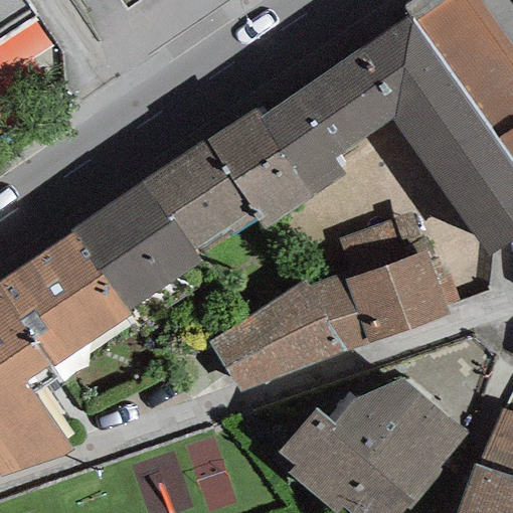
[(0,0),(0,40),(38,16),(26,0),(0,0)]
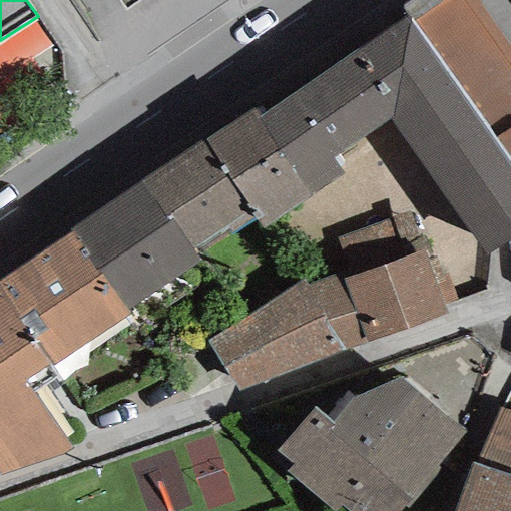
[(121,0),(127,8),(138,0),(121,0)]
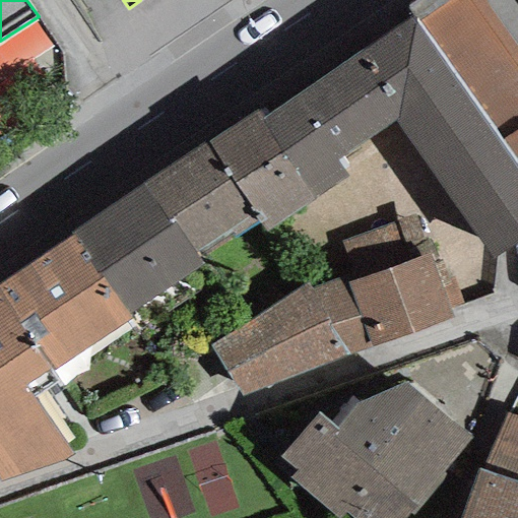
[(517,35),(492,0),(415,0),(404,8),(409,15),(517,164),(517,35)]
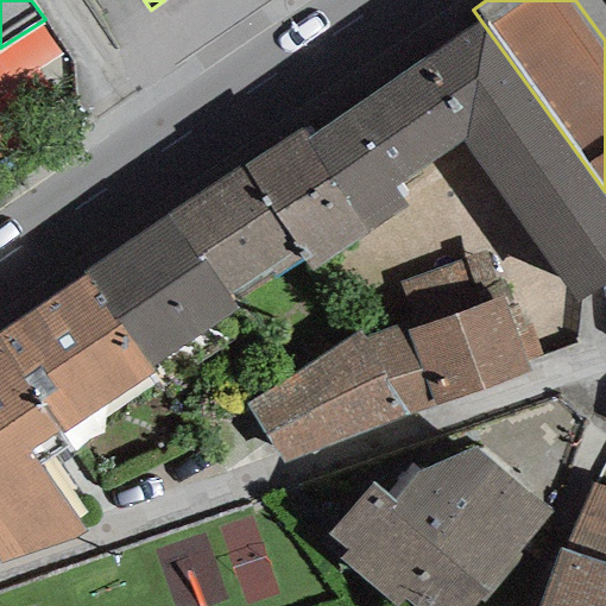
[(605,191),(479,18),(310,139),(372,232),(409,204),(396,185),(461,139),(579,303),(605,283),(605,191)]
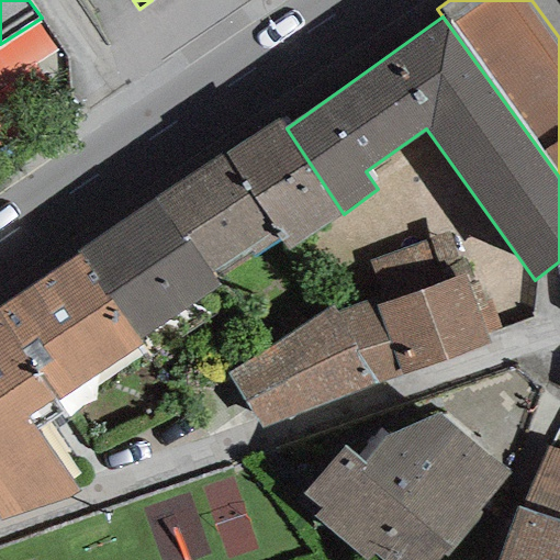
[(287,129),(279,118),(226,152),(283,236),(291,248),(344,214),(287,129)]
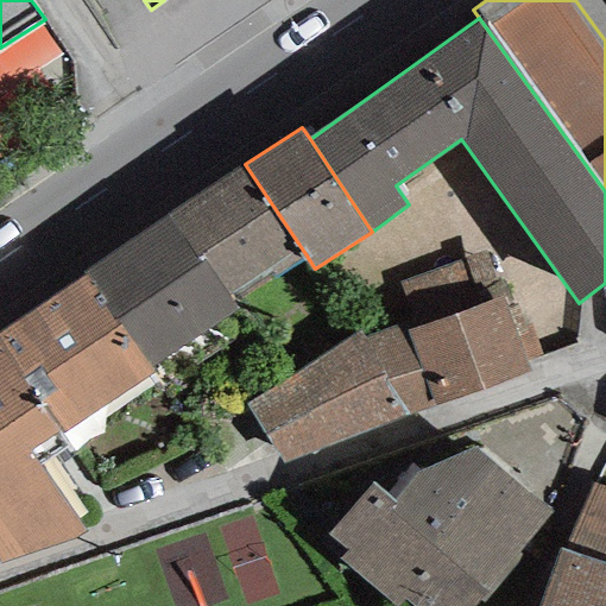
[(245,164),(170,213),(232,304),(307,256),(245,164)]
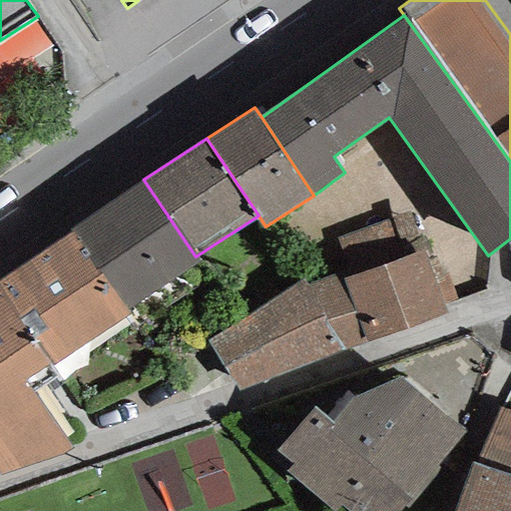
[(143,179),(72,229),(129,312),(200,262),(195,257),(143,179)]
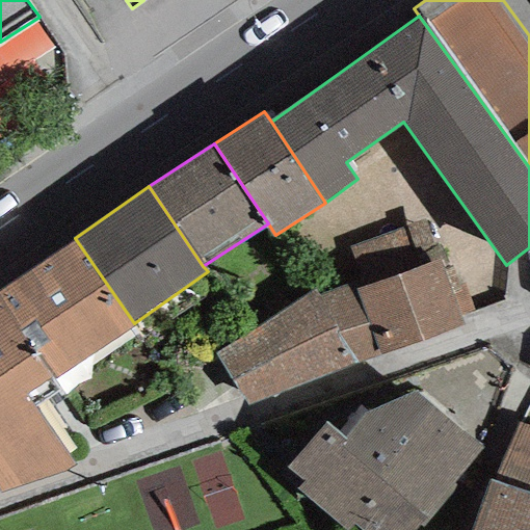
[(426,218),(406,226),(421,265),(441,258),(426,218)]
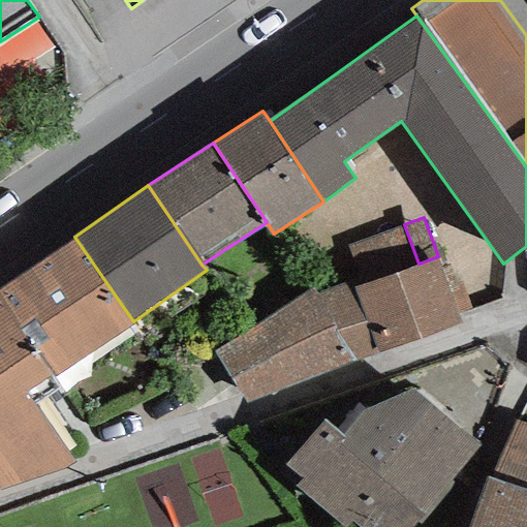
[(348,244),(363,283),(419,264),(404,224),(348,244)]
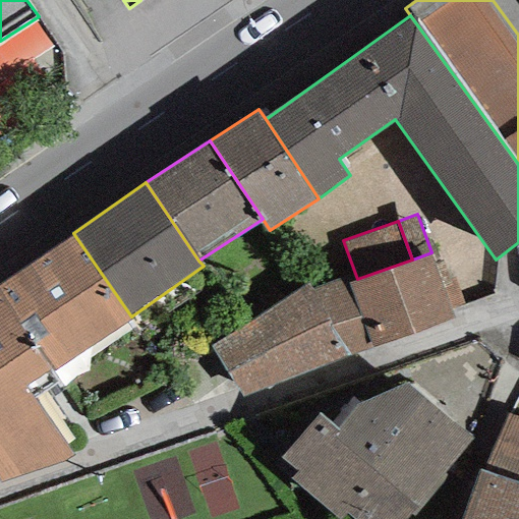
[(131,316),(73,233),(0,283),(0,292),(55,369),(131,316)]
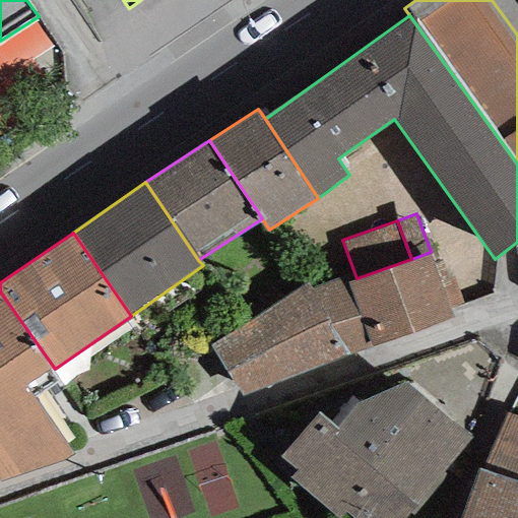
[(357,278),(348,281),(372,346),(454,317),(451,308),(441,279),(431,252),(411,259),(357,278)]
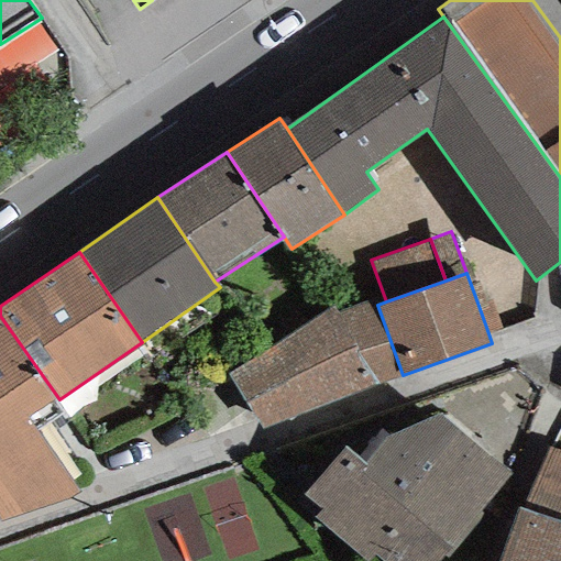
[(334,305),(229,374),(263,431),(403,375),(377,305),(374,295),(338,311),(334,305)]
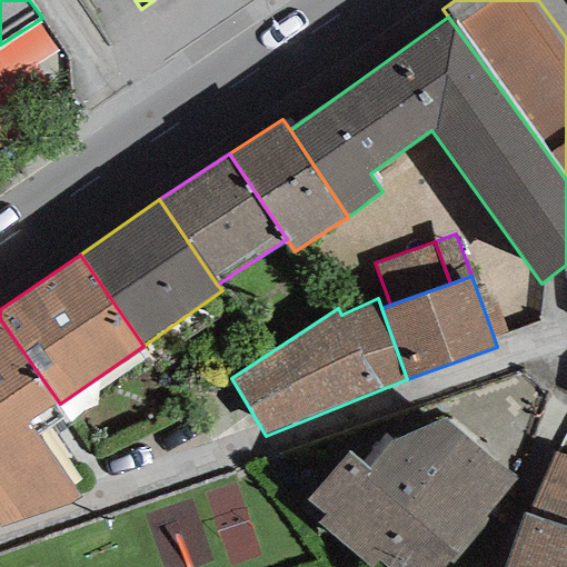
[(498,300),(483,306),(494,337),(508,331),(498,300)]
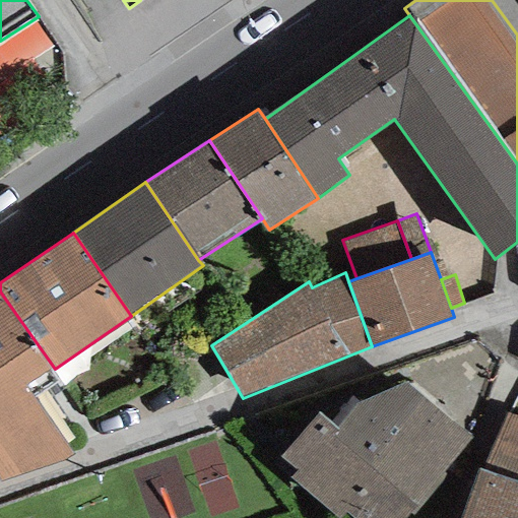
[(55,369),(0,292),(0,476),(3,481),(74,451),(27,381),(55,369)]
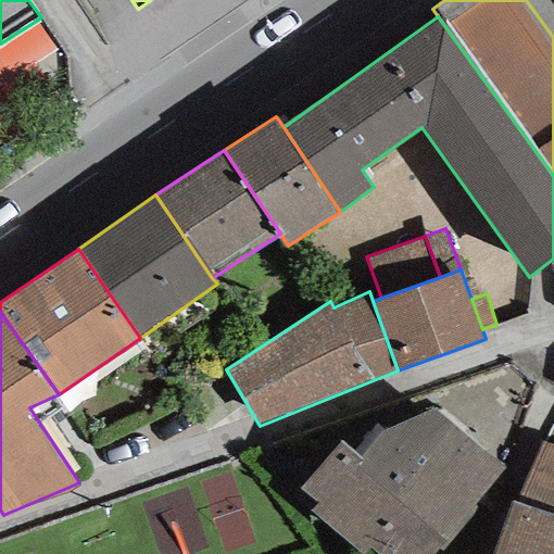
[(359,461),(340,439),(300,488),(317,502),(311,510),(364,553),(370,546),(379,553),(435,553),(510,469),(437,406),(382,428),(359,461)]
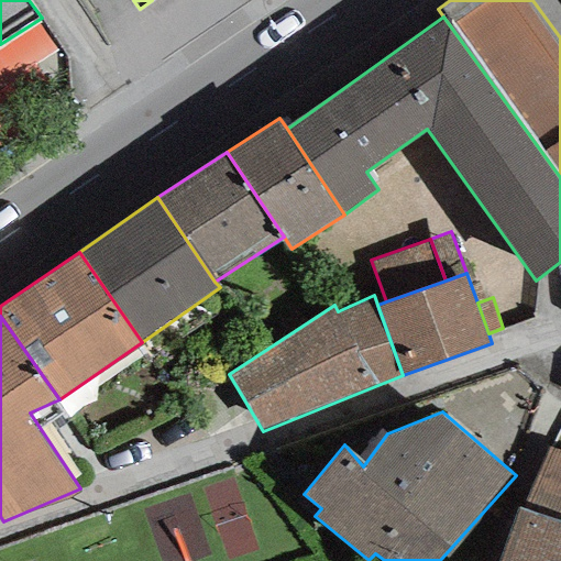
[(560,450),(550,448),(520,506),(502,560),(560,560),(560,450)]
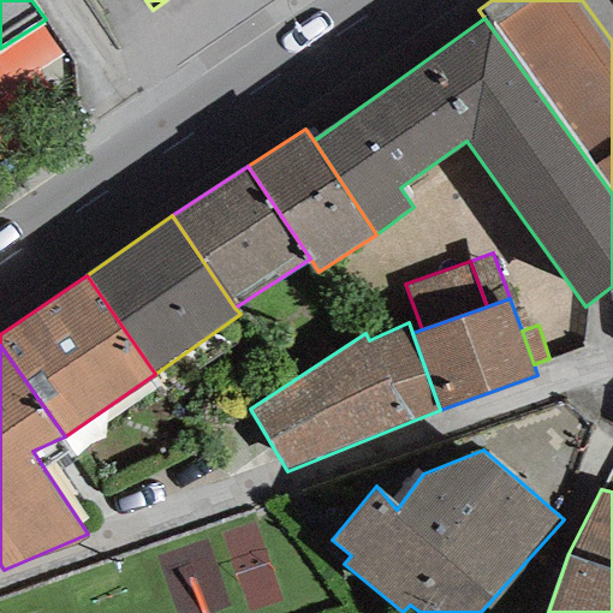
All buildings are outlined.
